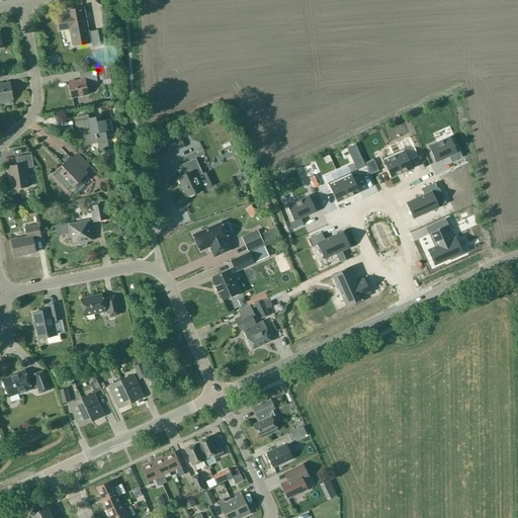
[(83,8),(67,11),(67,14),(57,16),(60,29),(60,28),(69,26),(72,41),(88,38),(88,42),(89,41),(83,8)]
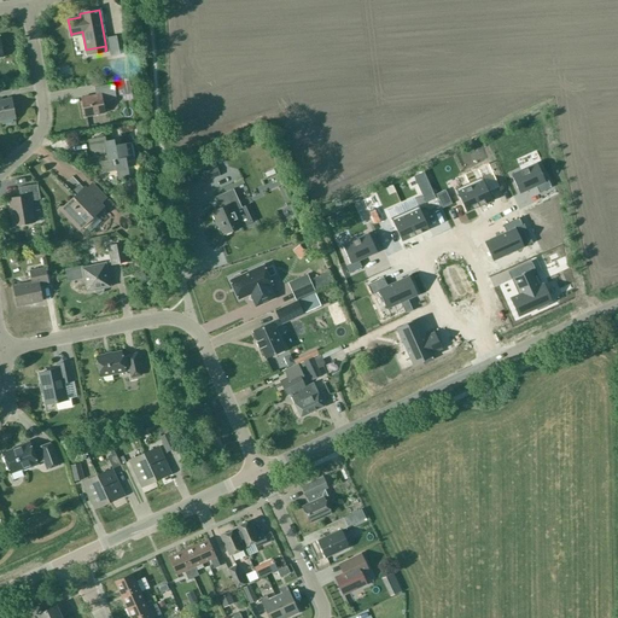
[(116,36),(106,38),(110,57),(120,54),(116,36)]
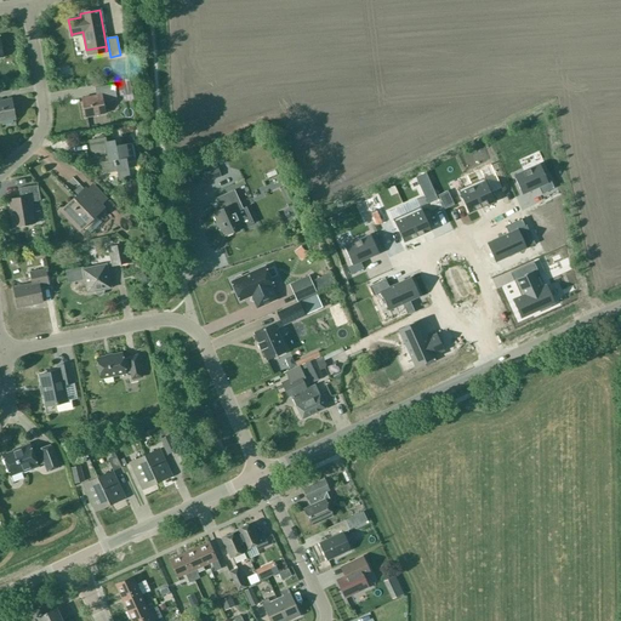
[(114,84),(95,87),(95,89),(96,87),(98,95),(81,98),(85,118),(106,113),(103,103),(117,101),(114,84)]
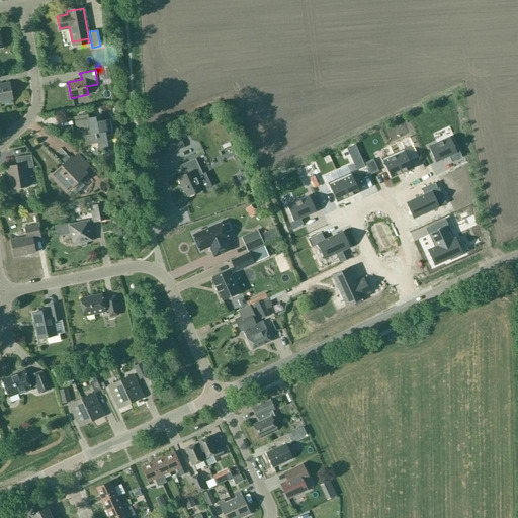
[(57,75),(59,82),(66,80),(65,73),(57,75)]
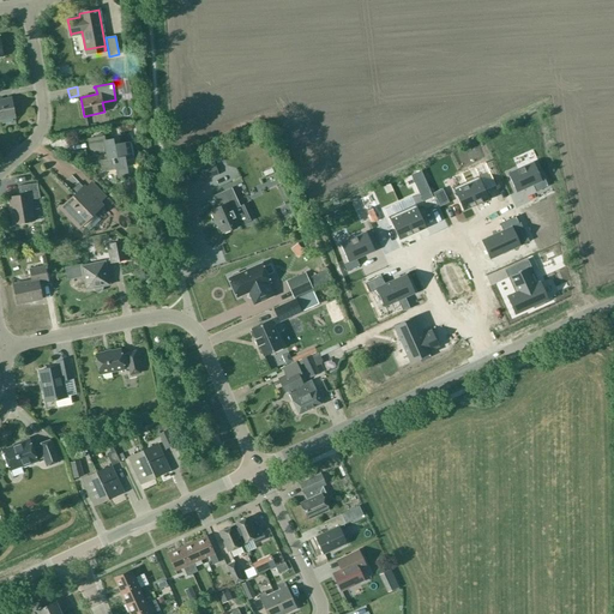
[(0,120),(14,118),(11,98),(0,100),(0,120)]
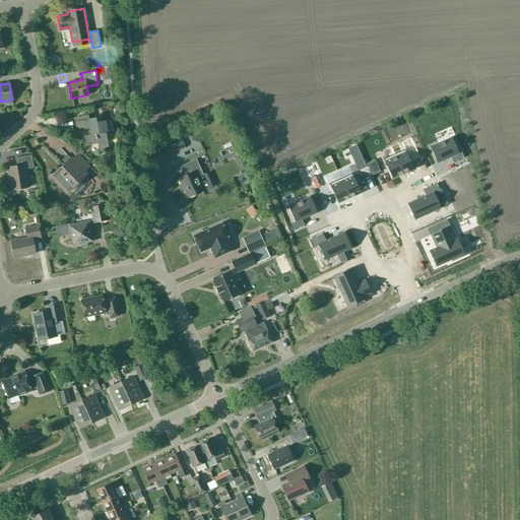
[(110,120),(96,123),(95,118),(89,119),(88,115),(75,118),(77,130),(90,128),(90,130),(91,130),(92,134),(85,136),(87,145),(98,143),(100,150),(108,148),(107,140),(114,139),(110,120)]
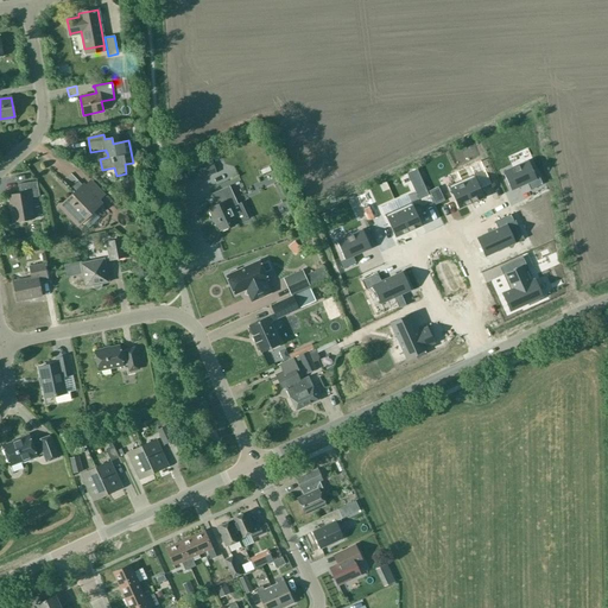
[(502,171),(511,190),(527,183),(530,190),(542,184),(539,177),(537,178),(527,160),(502,171)]
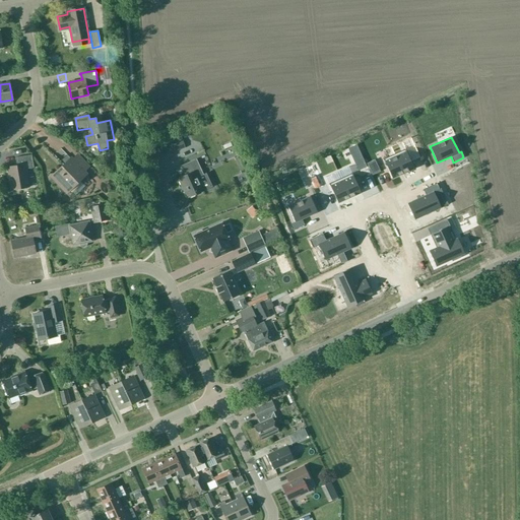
[(158,146),(161,155),(185,147),(182,139),(158,146)]
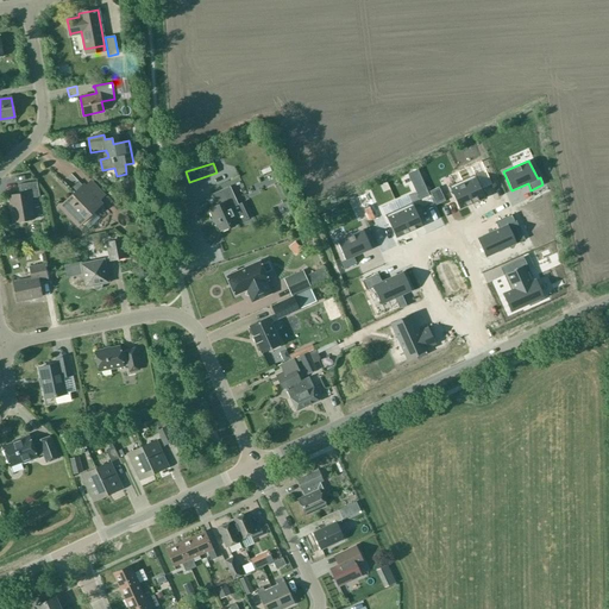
[(472,203),(484,198),(473,175),(462,180),(472,203)]
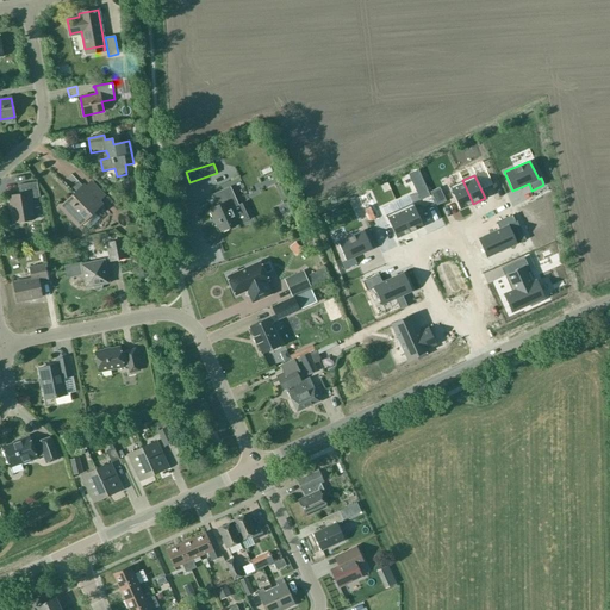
[(460,209),(473,204),(462,180),(449,186),(460,209)]
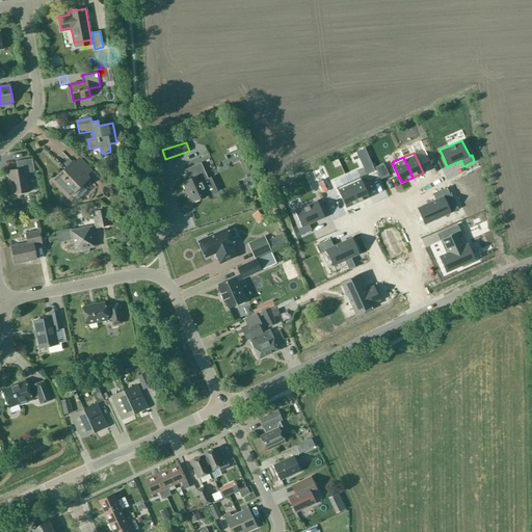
[(32,158),(16,161),(17,169),(7,170),(8,180),(9,180),(12,194),(30,191),(27,173),(34,171),(32,158)]
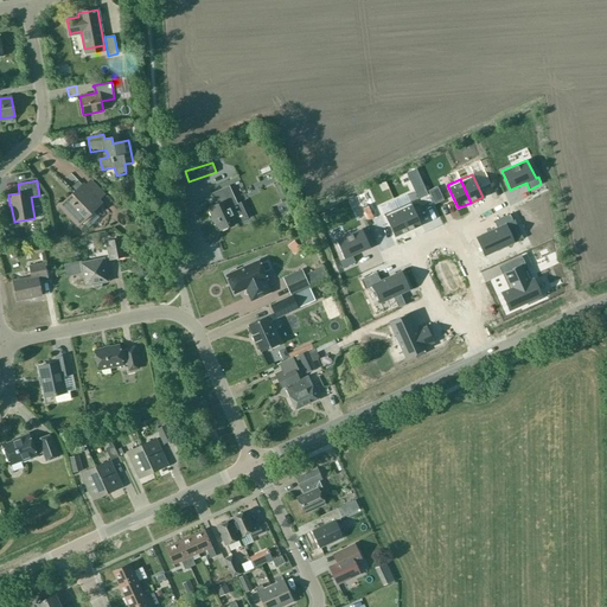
[(83,185),(61,206),(77,224),(100,203),(83,185)]
